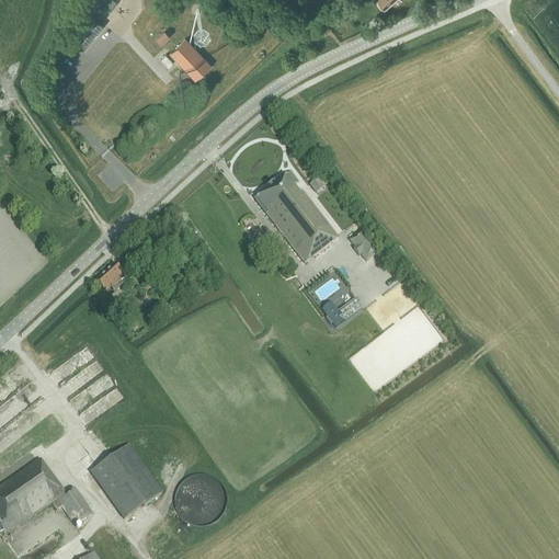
[(91,15),(72,37),(82,46),(101,23),(98,21),(93,18),(91,15)]
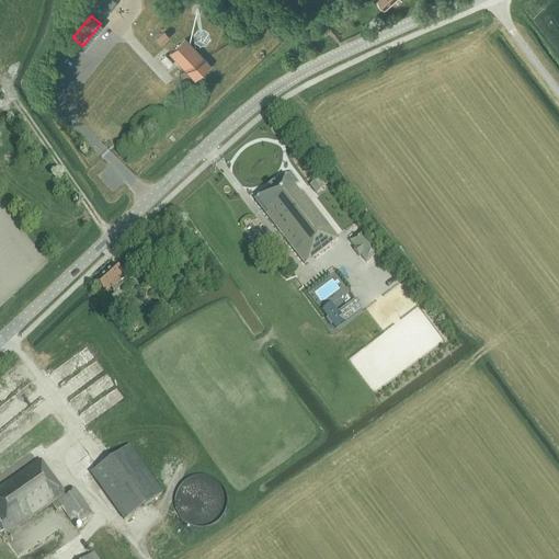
[(159,42),(167,34),(162,30),(155,37),(159,42)]
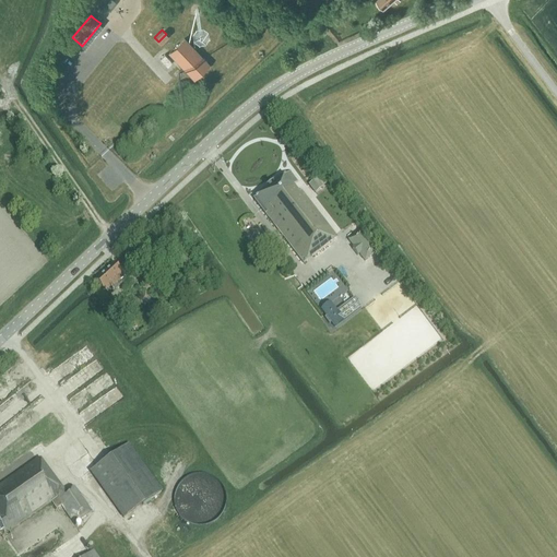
[(206,62),(182,36),(167,51),(191,78),(206,62)]
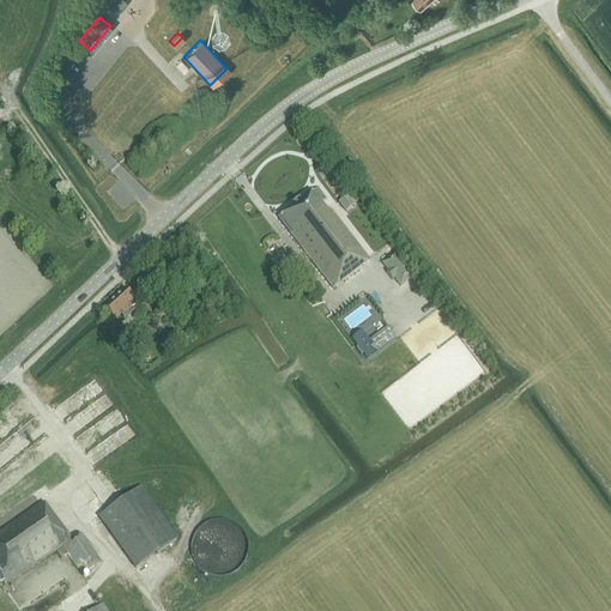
[(179,58),(173,62),(181,71),(186,66),(179,58)]
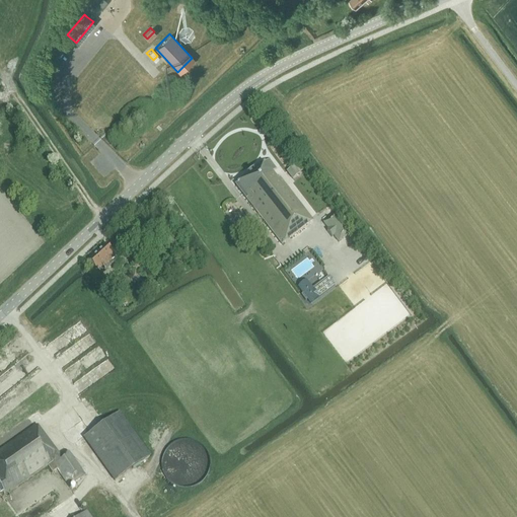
[(267,157),(257,164),(239,178),(233,182),(280,242),(310,219),(278,175),(276,177),(270,170),(274,167),(267,157)]
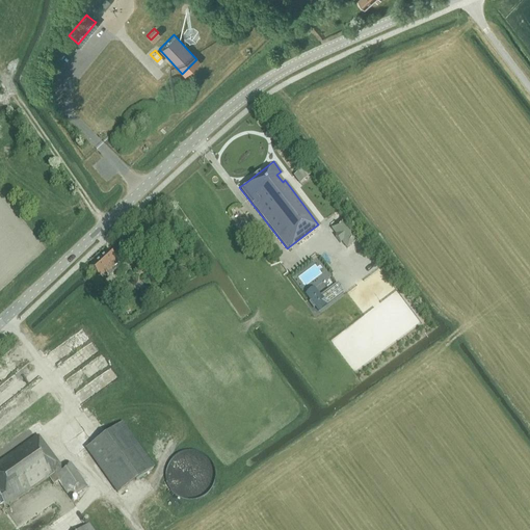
[(305,177),(298,168),(292,174),(298,182),(305,177)]
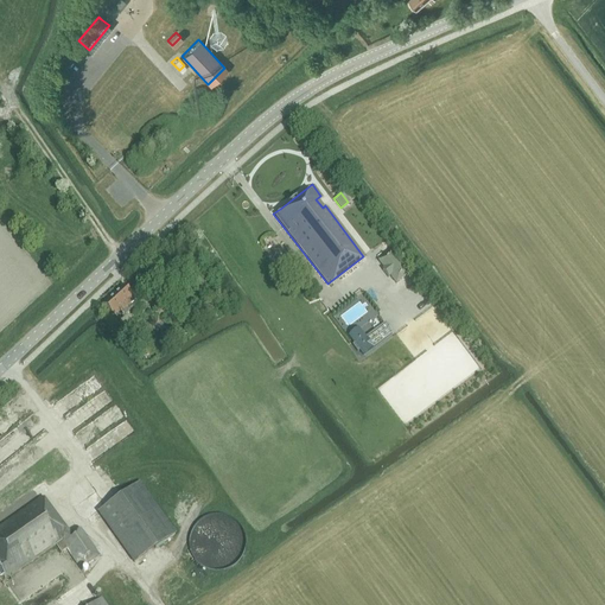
[(407,273),(388,249),(375,260),(381,267),(380,268),(386,276),(388,275),(394,282),(407,273)]
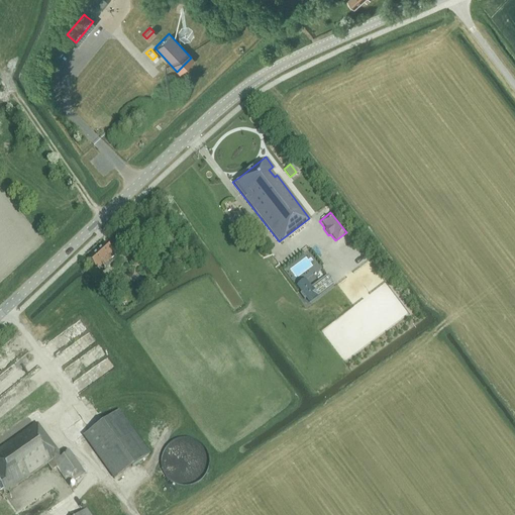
[(117,244),(127,235),(121,227),(110,237),(117,244)]
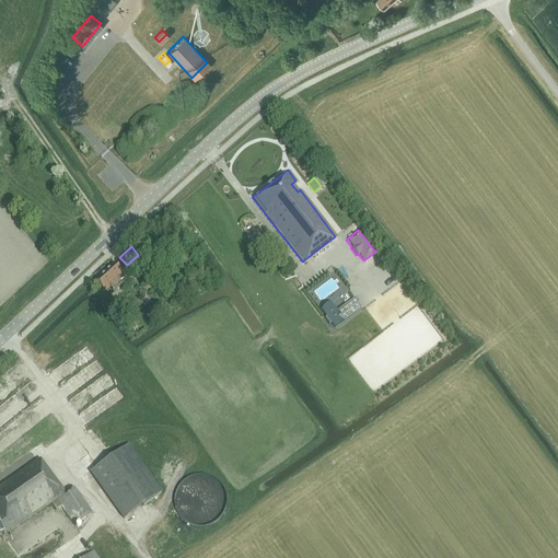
[(170,258),(174,255),(167,247),(164,251),(170,258)]
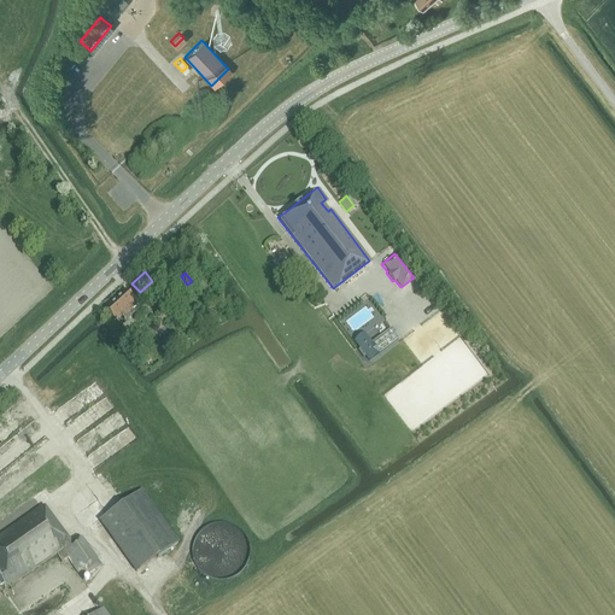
[(130,297),(130,298),(123,288),(103,308),(110,316),(115,321),(135,303),(130,297)]
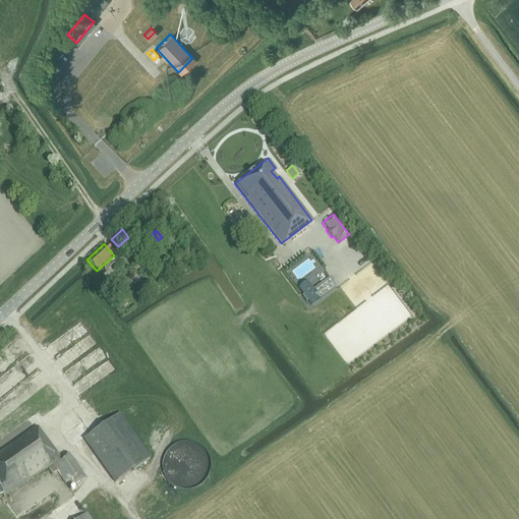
[(313,264),(319,271),(320,272),(326,267),(320,260),(313,264)]
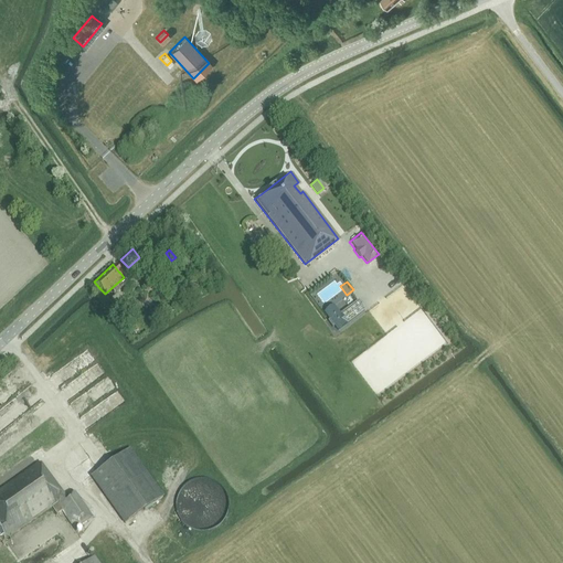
[(356,300),(338,314),(331,305),(322,311),(328,318),(326,319),(330,326),(332,325),(336,329),(362,309),(356,300)]
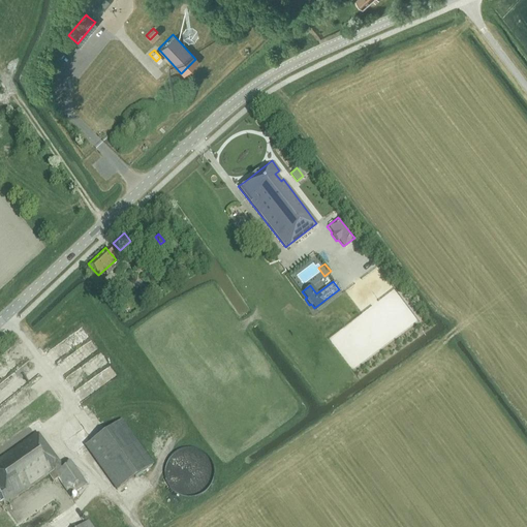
[(405,314),(409,308),(404,304),(400,310),(405,314)]
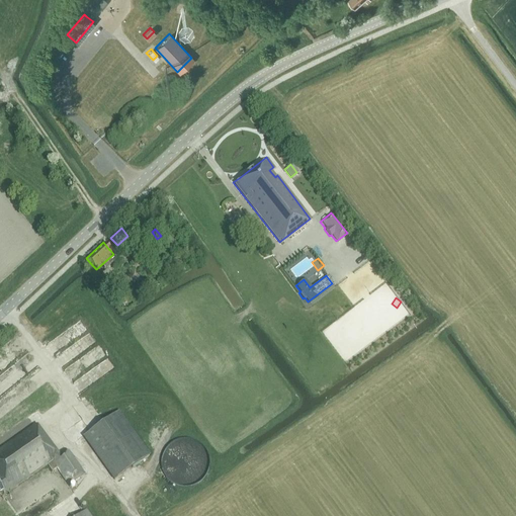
[(148,454),(116,410),(81,435),(112,480),(148,454)]
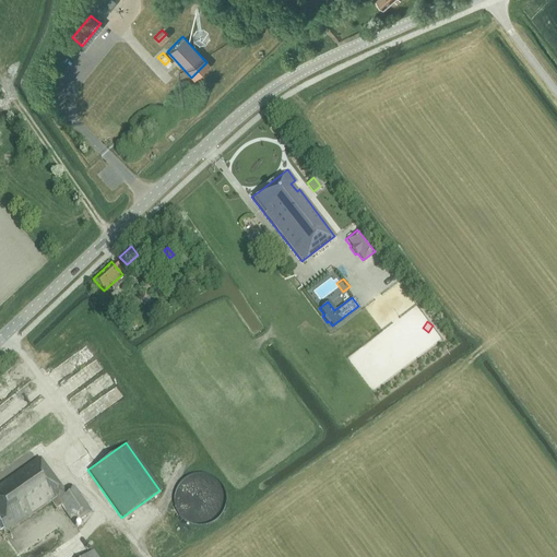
[(0,530),(1,530),(2,533),(49,500),(55,508),(60,504),(72,522),(89,510),(70,485),(63,490),(61,487),(59,488),(36,458),(0,483),(0,530)]
